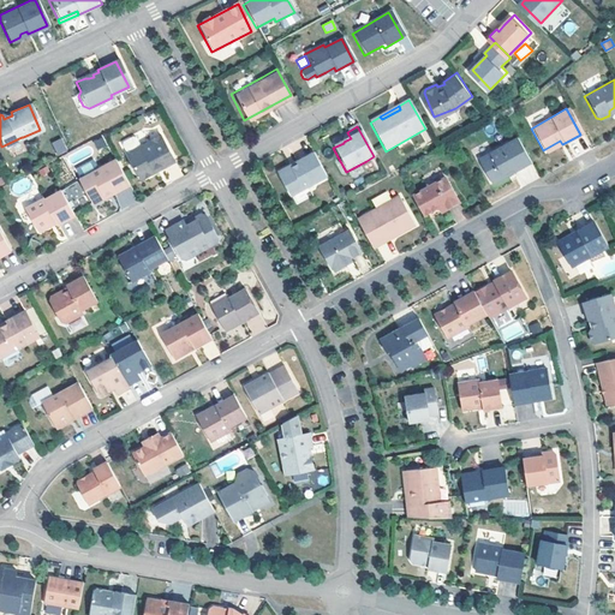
[(173,161),(160,136),(125,155),(137,180),(173,161)]
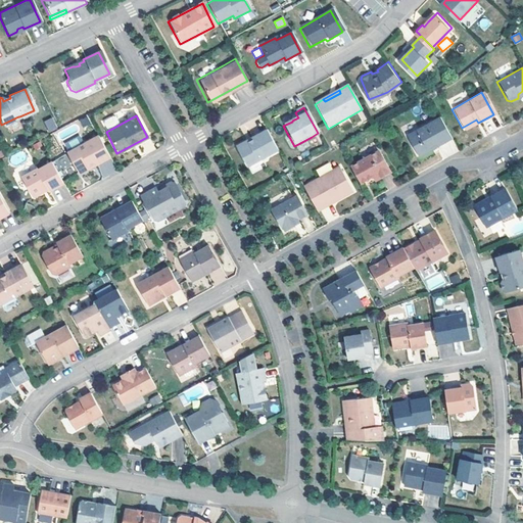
[(50,133),(57,128),(52,117),(44,122),(50,133)]
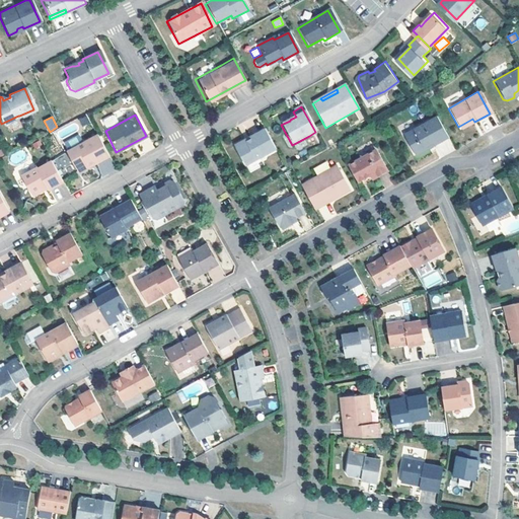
[(446,137),(435,117),(402,135),(414,156),(446,137)]
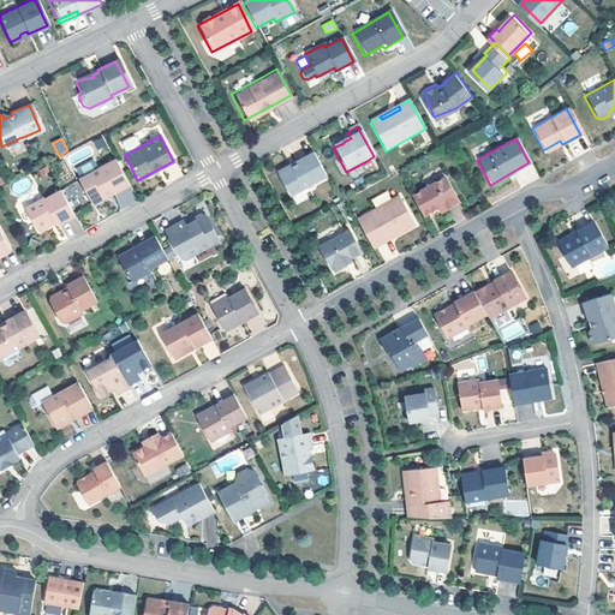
[(560,141),(543,150),(545,154),(562,144),(560,141)]
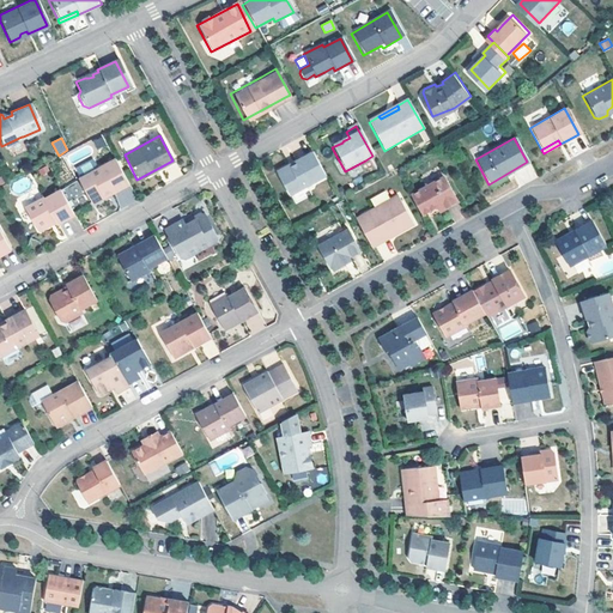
[(289,195),(304,187),(323,176),(310,152),(293,162),(295,164),(290,168),(285,167),(275,171),(289,195)]
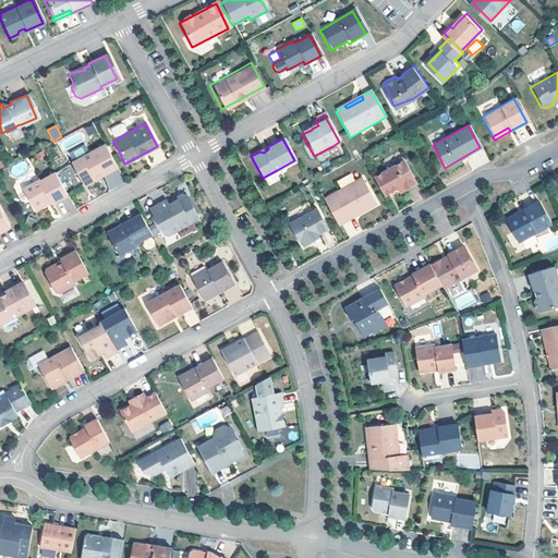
[(113,169),(100,146),(68,164),(81,187),(113,169)]
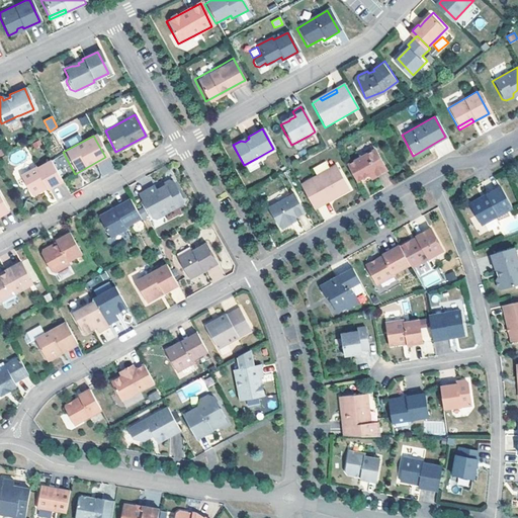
[(378,147),(352,161),(361,178),(375,170),(378,169),(380,171),(390,166),(378,147)]
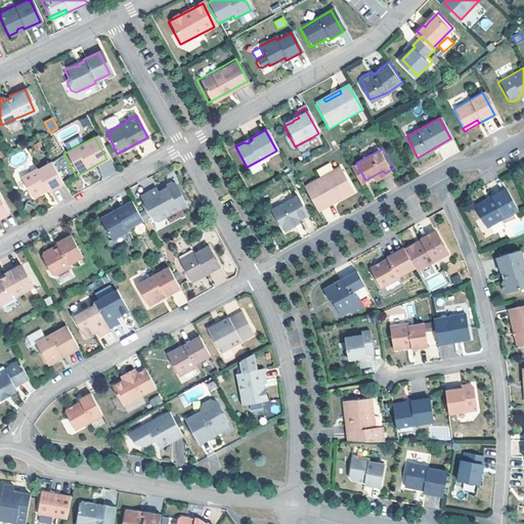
[(264,167),(260,160),(247,167),(251,175),(264,167)]
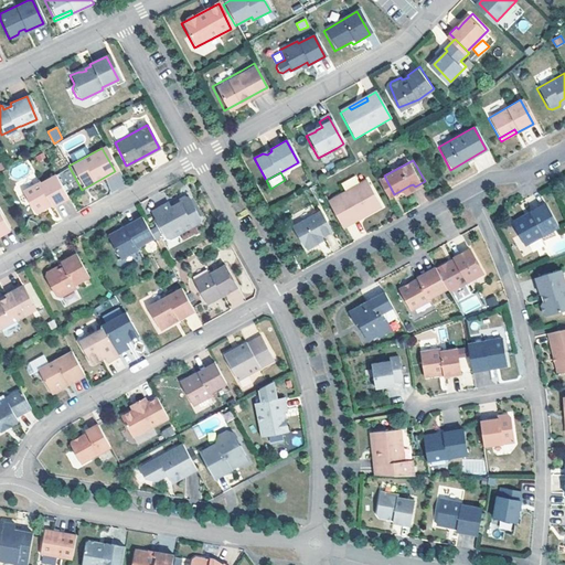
[(65,199),(53,177),(36,184),(35,182),(20,190),(32,214),(48,206),(49,209),(65,199)]
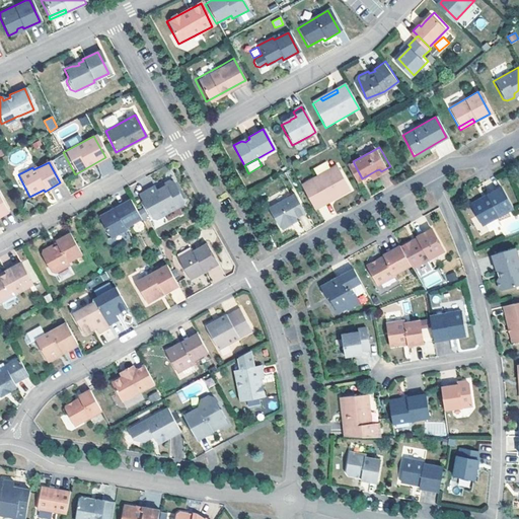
[(313,211),(323,205),(321,203),(338,194),(339,197),(353,189),(340,165),(300,188),(313,211)]
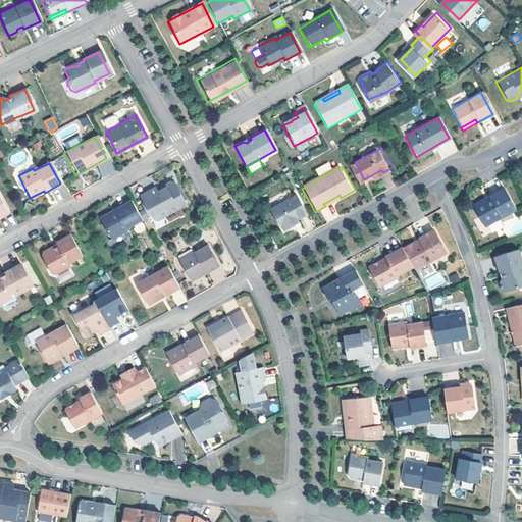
[(153,190),(151,188),(137,196),(151,220),(154,221),(162,217),(162,214),(170,209),(173,210),(180,206),(181,203),(170,183),(167,181),(160,186),(161,188),(154,192),(153,190)]
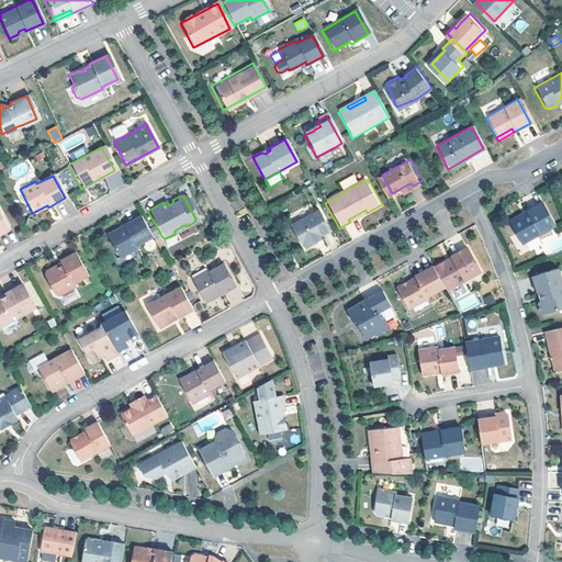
[(518,216),(508,222),(521,245),(554,226),(542,203),(526,212),(528,215),(524,217),(518,216)]
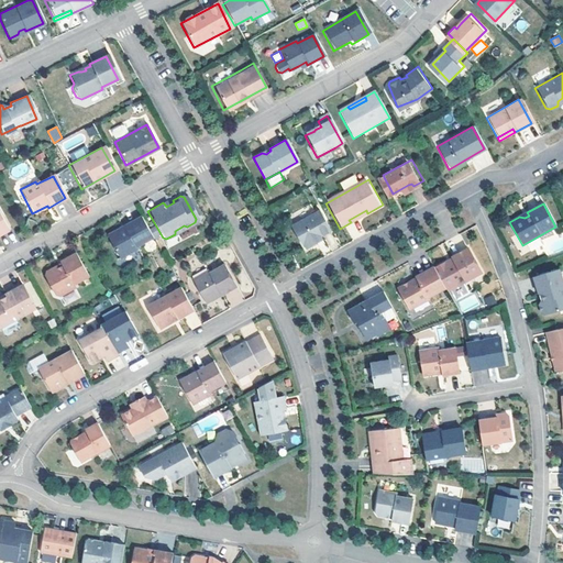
[(330,231),(317,208),(289,223),(299,243),(301,242),(306,249),(313,244),(311,241),(320,235),(330,231)]
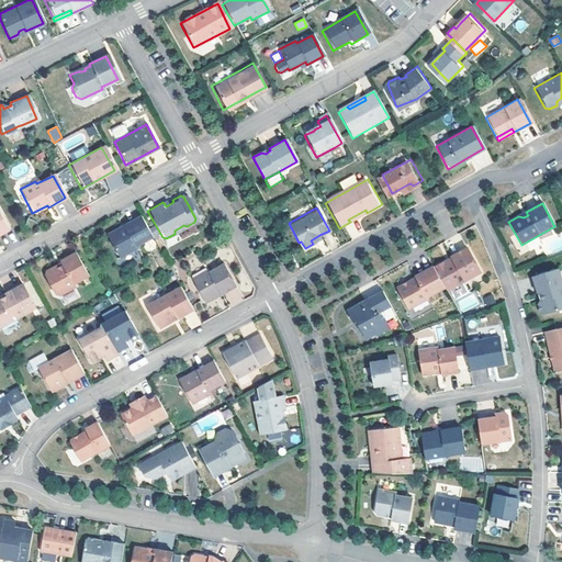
[(350,222),(367,213),(366,210),(348,220),(350,222)]
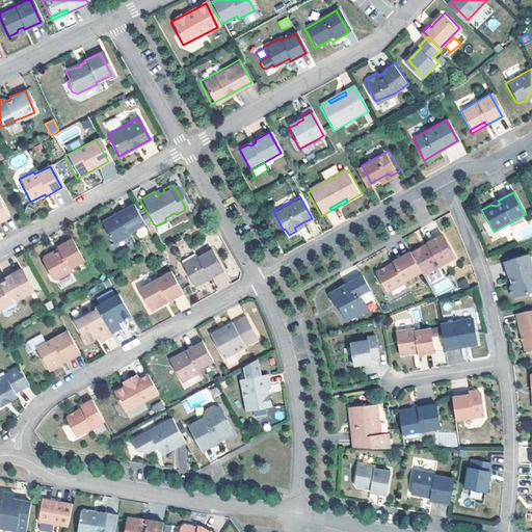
[(125,235),(141,225),(130,205),(113,214),(115,217),(108,221),(106,218),(101,220),(99,225),(109,245),(126,237),(125,235)]
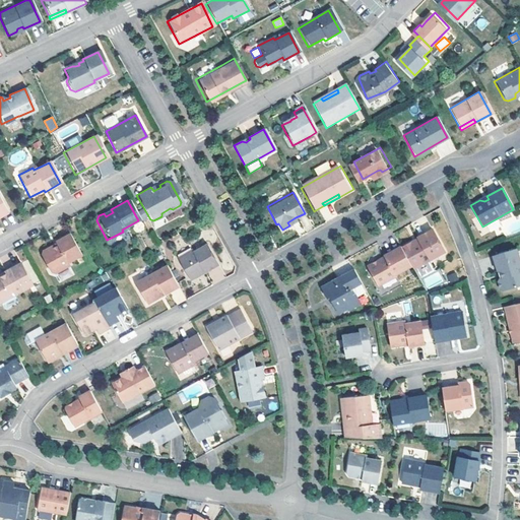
[(519,214),(502,223),(508,236),(519,230),(519,214)]
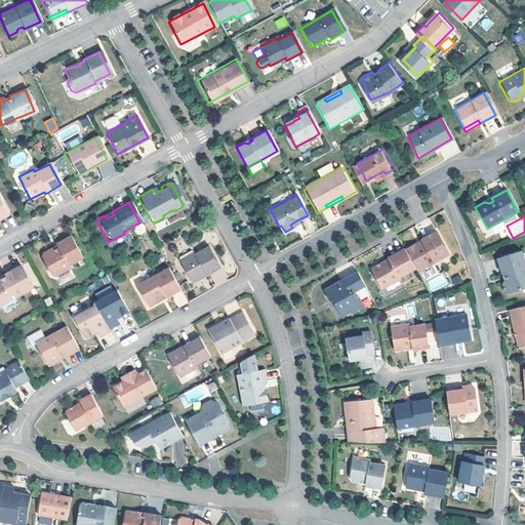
[(418,240),(400,249),(410,268),(412,271),(444,253),(433,231),(417,238),(418,240)]
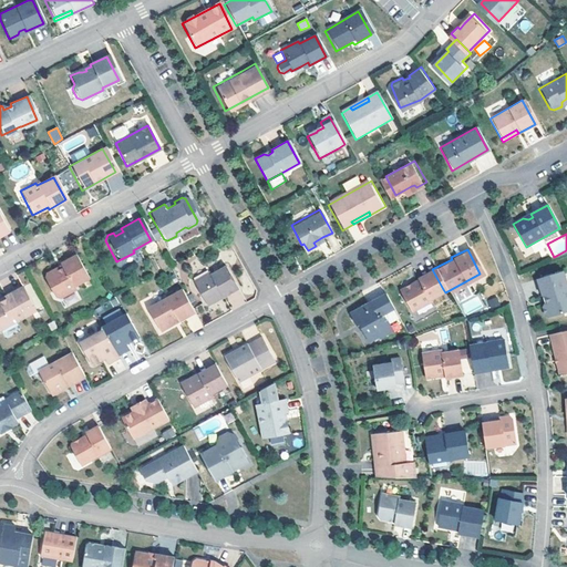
[(83,281),(70,256),(57,264),(58,266),(40,277),(53,301),(72,291),(71,288),(83,281)]
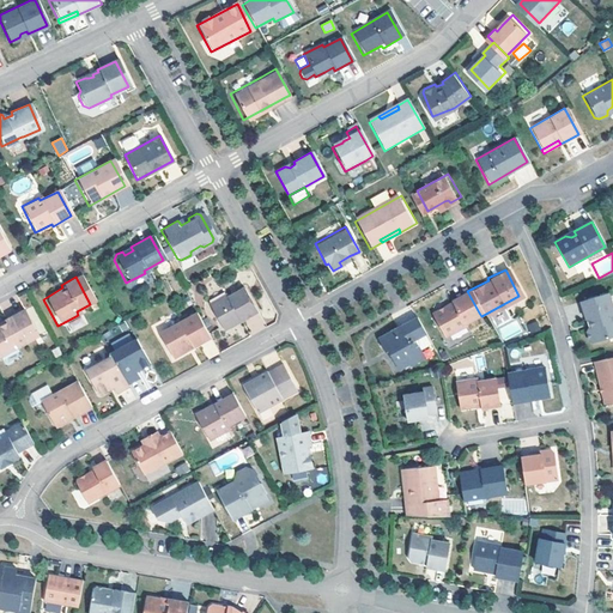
[(250,315),(237,290),(223,298),(222,296),(205,305),(217,328),(235,319),(236,322),(250,315)]
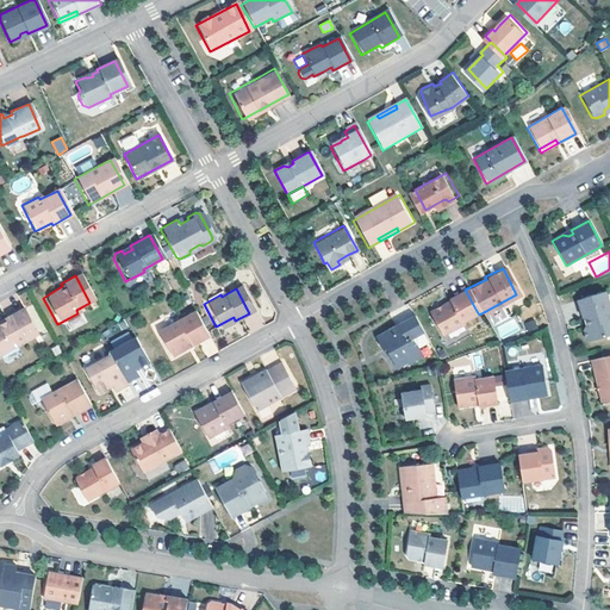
[(465,290),(465,288),(446,299),(447,302),(449,306),(442,311),(439,306),(430,311),(428,317),(437,336),(459,325),(458,322),(477,311),(465,290)]
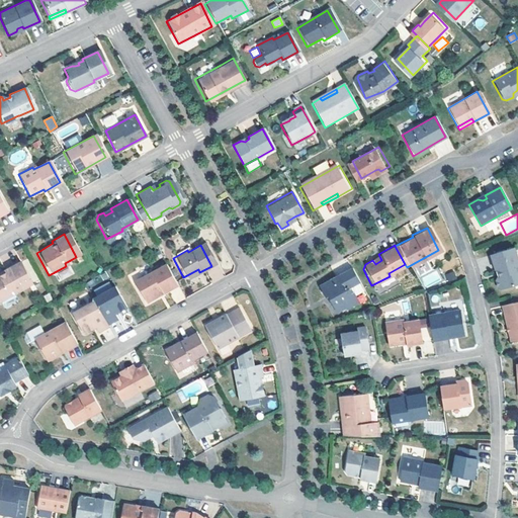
[(498,278),(497,281),(500,288),(503,289),(517,283),(517,264),(517,263),(517,262),(517,261),(512,248),(490,256),(495,270),(498,269),(501,277),(498,278)]
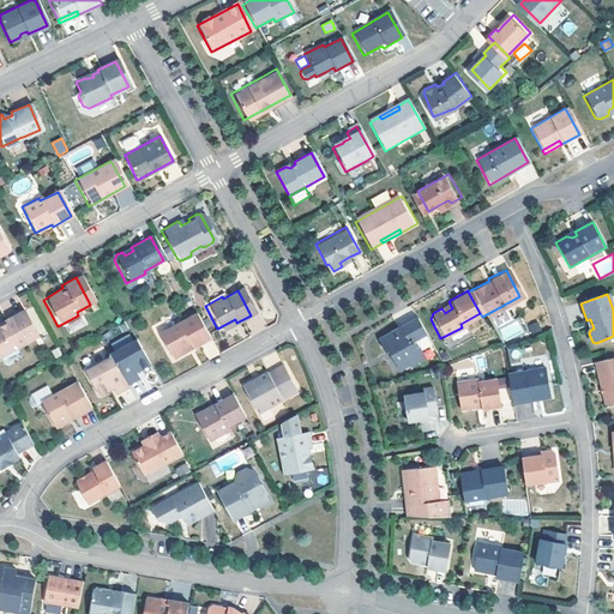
[(0,356),(32,341),(19,313),(0,321),(0,356)]
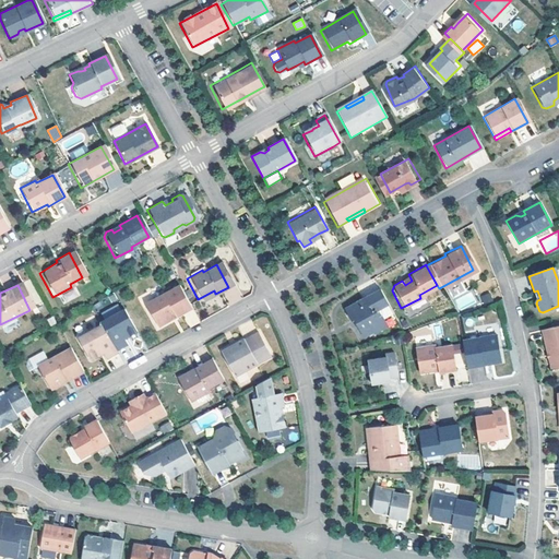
[(188,308),(175,285),(140,305),(152,328),(188,308)]
